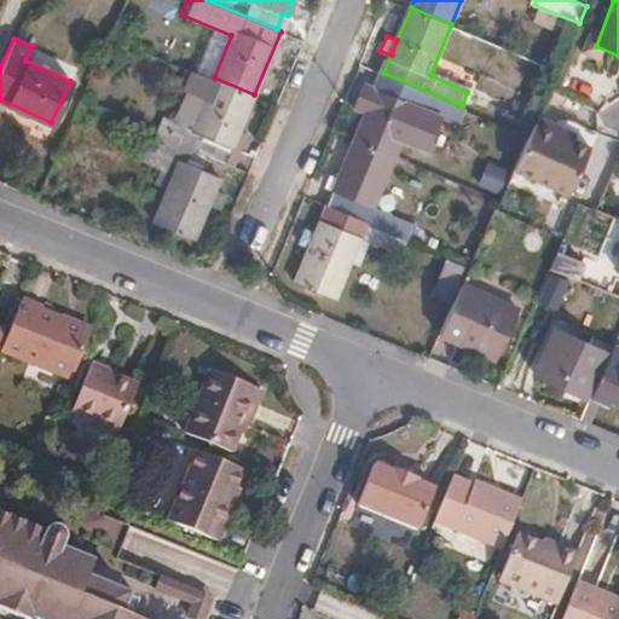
[(172,121),(166,137),(191,148),(226,162),(242,126),(254,94),(214,77),(194,69),(185,88),(207,97),(192,129),(172,121)]
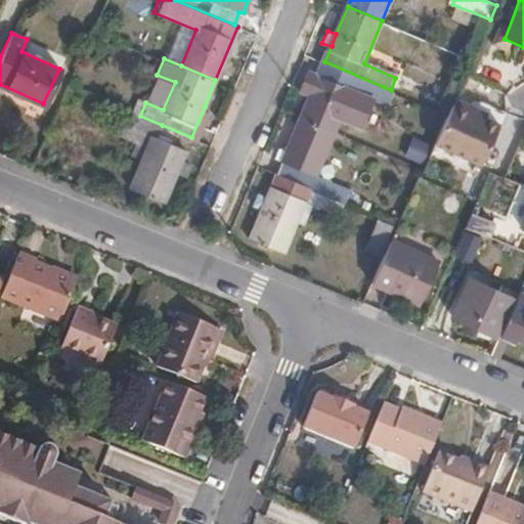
[(313,91),(302,117),(337,131),(354,90),(378,100),(384,87),(324,61),(318,77),(313,91)]
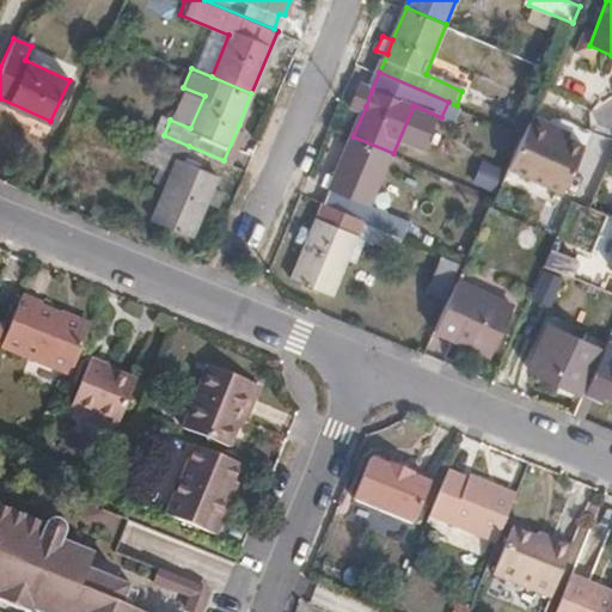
[(354,102),(366,106),(372,90),(361,86),(354,102)]
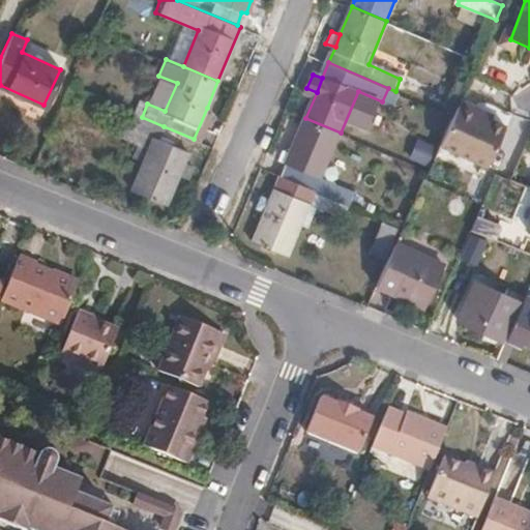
[(158,76),(147,104),(165,111),(177,83),(158,76)]
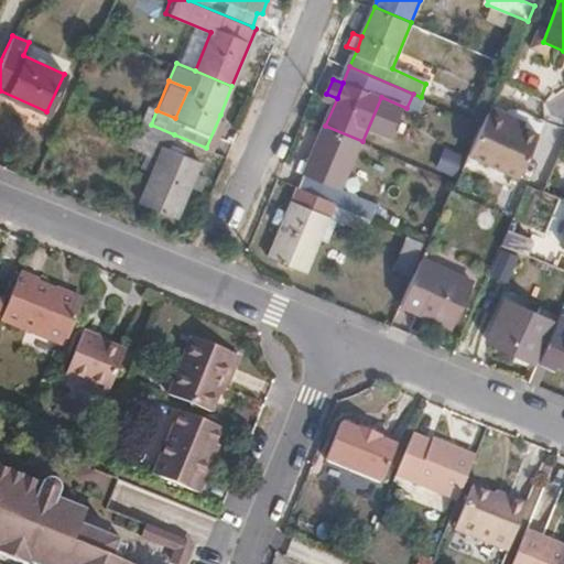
[(206,148),(214,151),(228,117),(220,115),(206,148)]
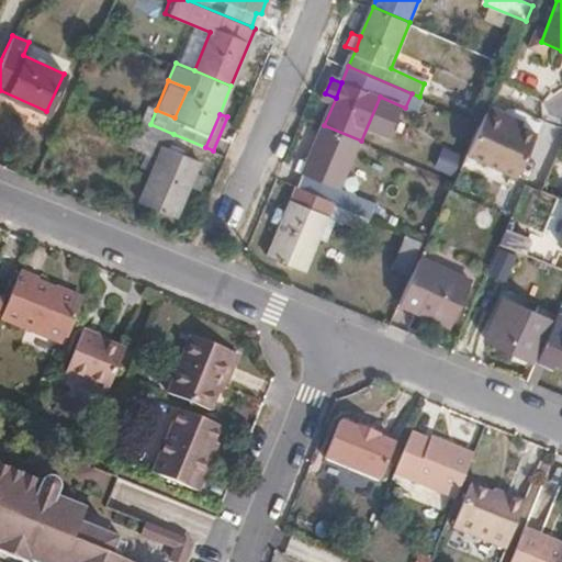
[(484,114),(465,156),(514,178),(534,135),(484,114)]
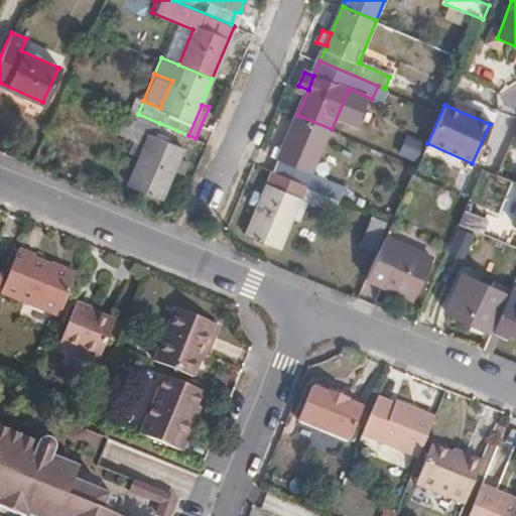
[(138,114),(131,111),(127,122),(151,132),(129,183),(162,198),(174,168),(179,157),(183,147),(154,135),(159,123),(138,114)]
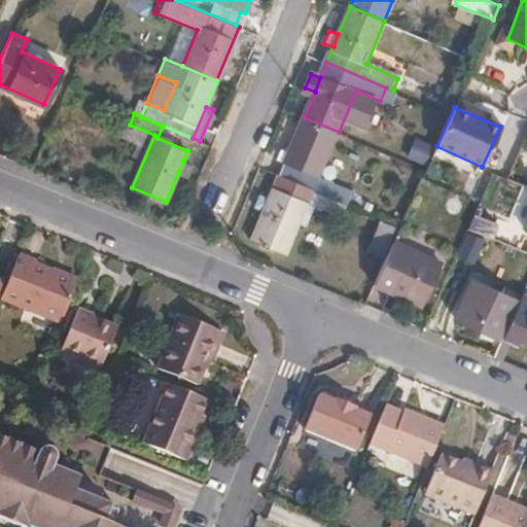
[(285,160),(280,174),(348,202),(353,190),(319,176),(339,132),(304,117),(290,147),(285,160)]
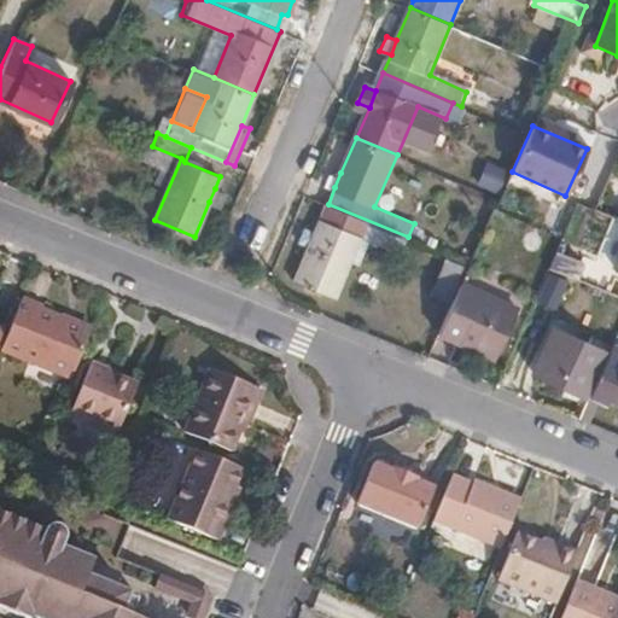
[(220,176),(226,162),(191,147),(185,162),(220,176)]
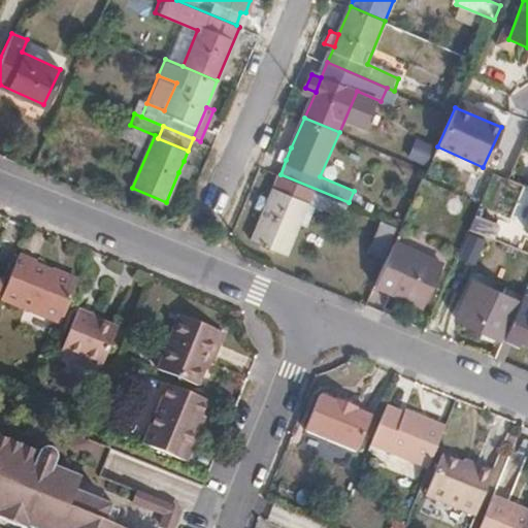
[(423,140),(413,164),(426,170),(437,146),(423,140)]
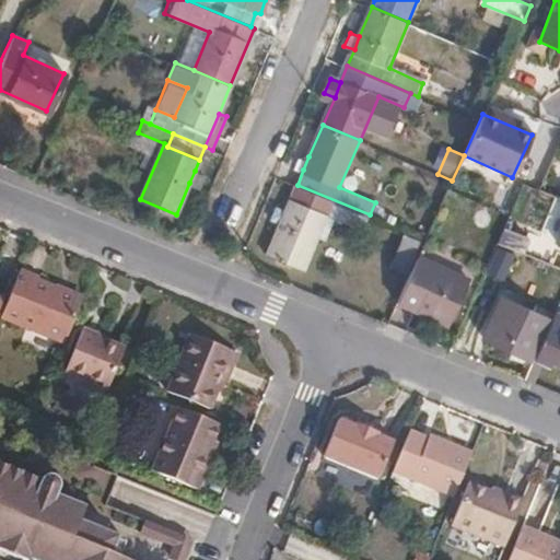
[(294,165),(303,170),(308,156),(299,153),(294,165)]
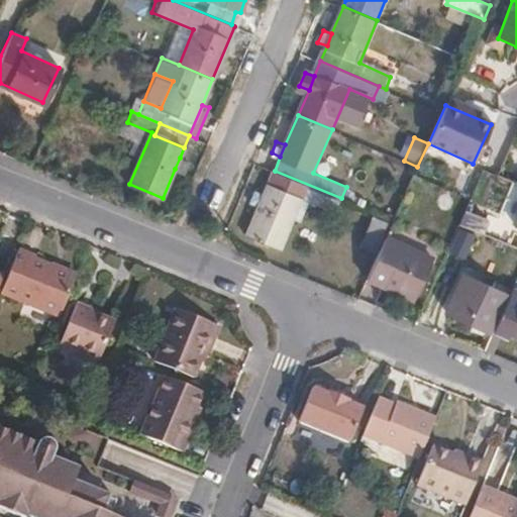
[(180,158),(175,169),(185,173),(190,161),(180,158)]
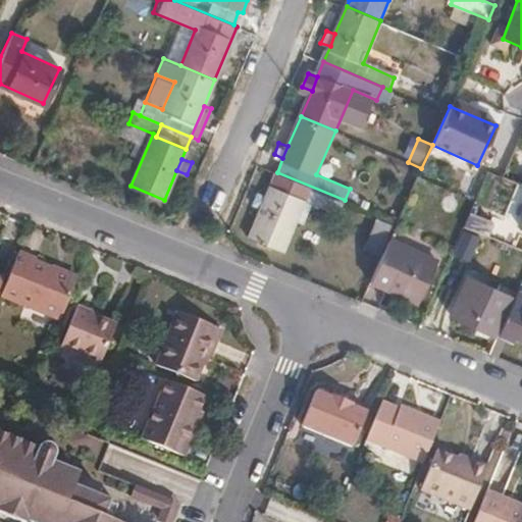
[(345,200),(277,172),(267,195),(262,207),(250,236),(283,249),(306,198),(340,212),(345,200)]
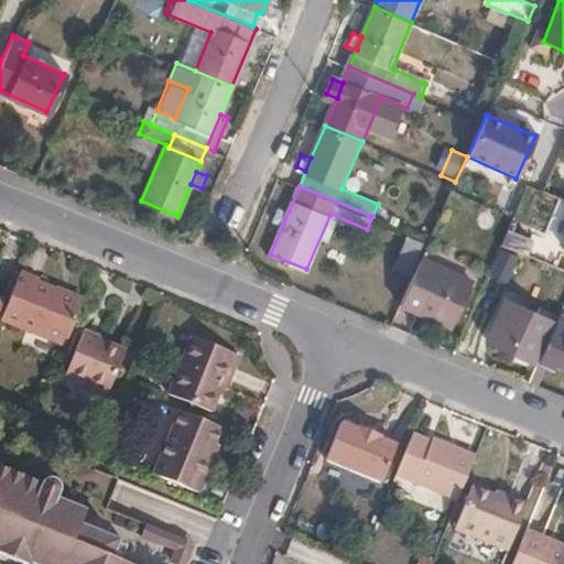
[(283,224),(289,210),(279,206),(273,218),(283,224)]
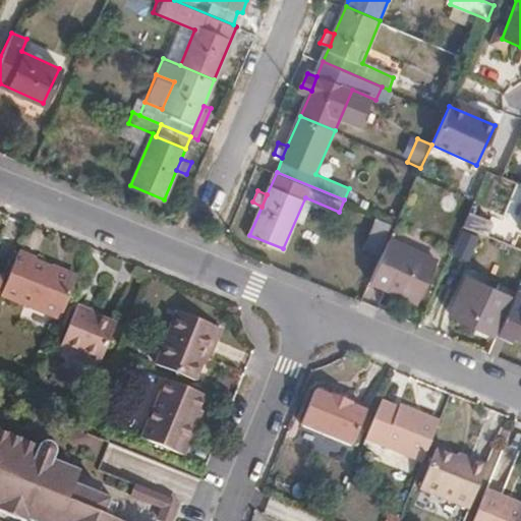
[(384,249),(388,240),(396,221),(381,214),(368,242),(384,249)]
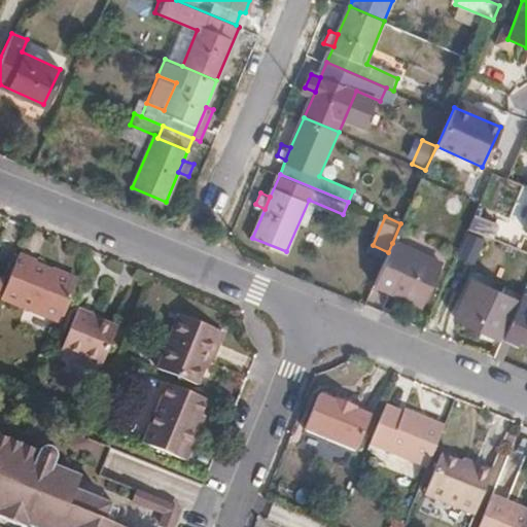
[(388,252),(374,283),(390,291),(392,286),(423,302),(440,262),(392,243),(388,252)]
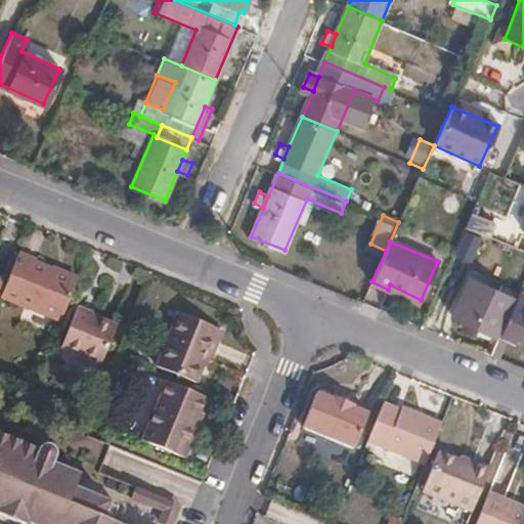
[(36,256),(18,250),(1,293),(60,317),(78,275),(35,258),(36,256)]
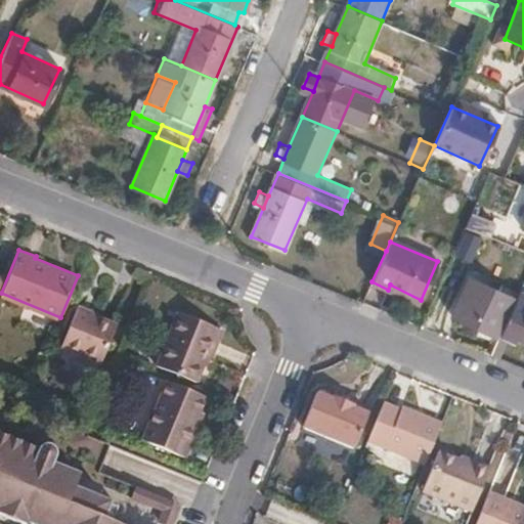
[(503,337),(504,335),(518,301),(468,278),(450,315),(503,337)]
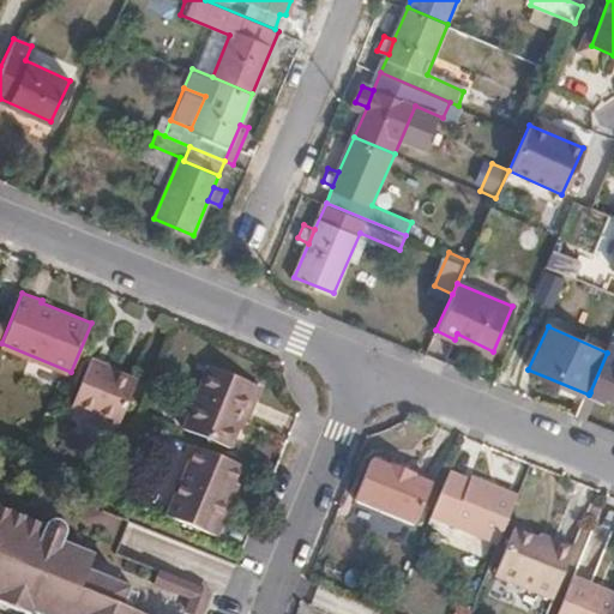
[(590,392),(597,397),(608,401),(612,396),(613,396),(613,343),(611,342),(607,353),(590,392)]
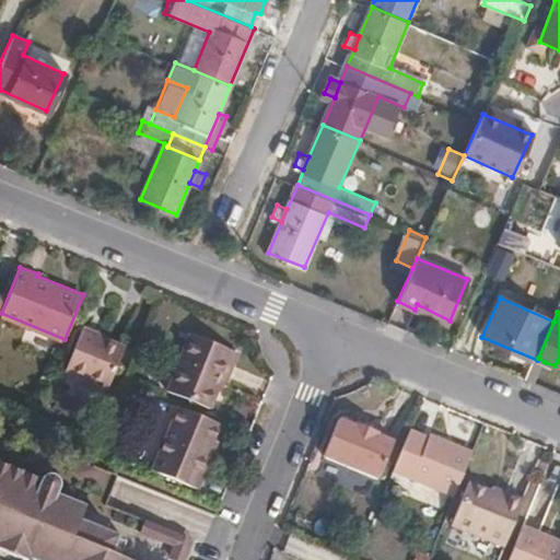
[(126,342),(84,326),(82,325),(66,366),(108,384),(126,342)]
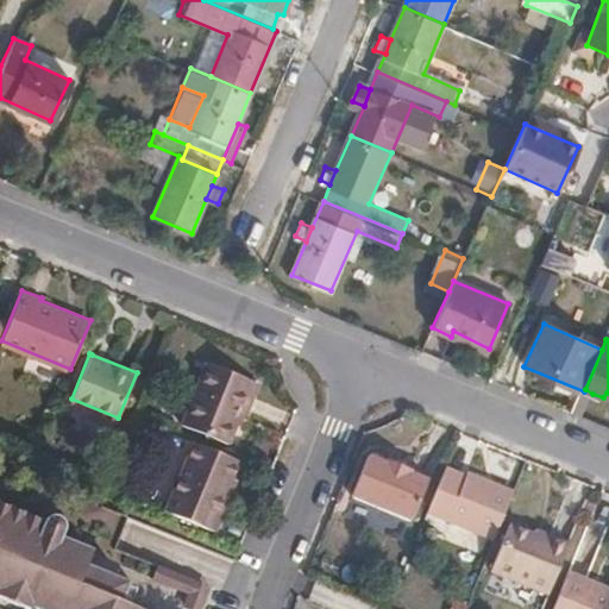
[(236,403),(243,406),(253,378),(206,359),(181,421),(223,437),(231,415),(236,403)]
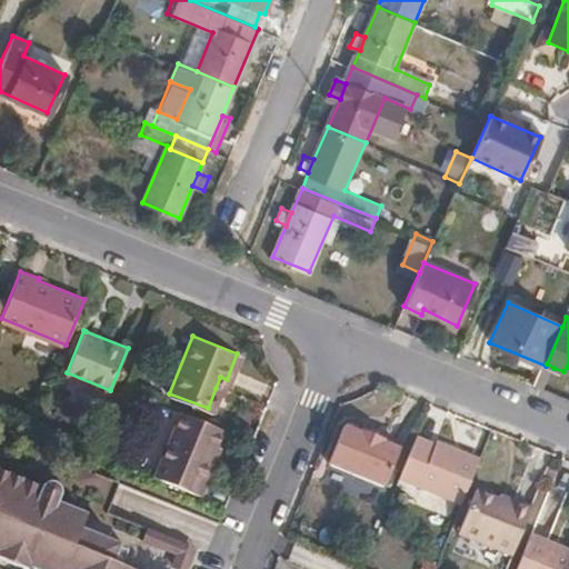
[(535,391),(542,395),(553,368),(547,363),(546,366),(535,391)]
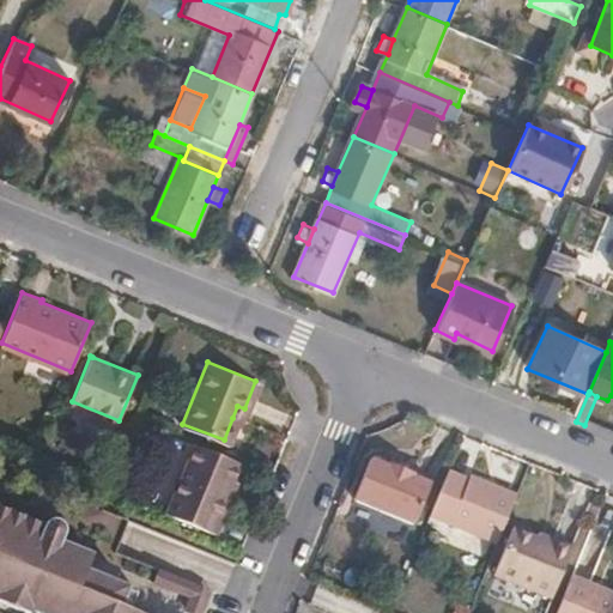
[(240,420),(244,408),(237,406),(232,418),(240,420)]
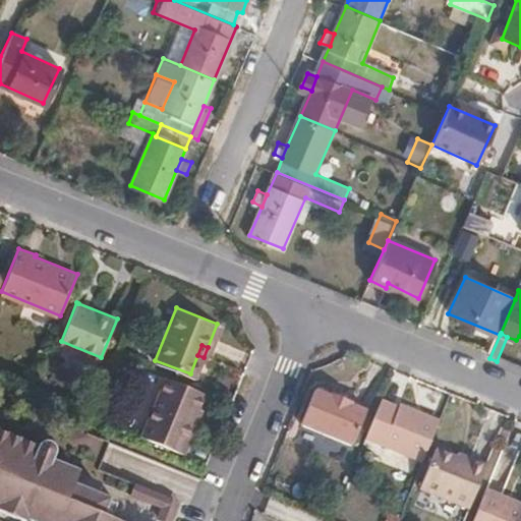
[(196,420),(206,394),(169,381),(145,438),(186,454),(199,422),(196,420)]
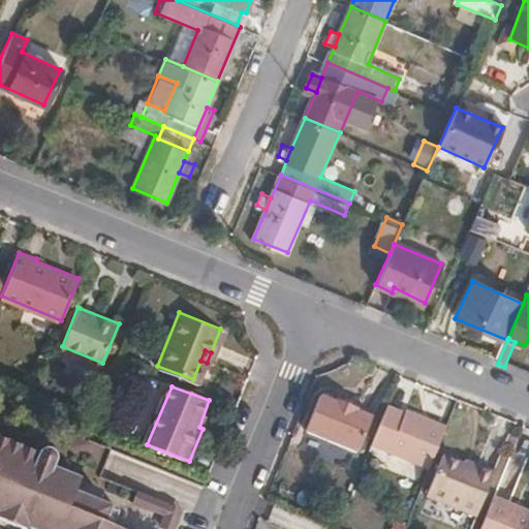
[(360,448),(372,413),(358,407),(360,405),(341,398),(340,401),(322,394),(308,427),(360,448)]
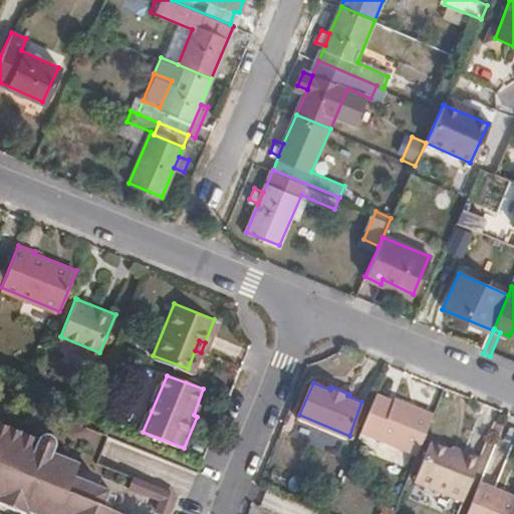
[(392,400),(376,393),(361,430),(417,453),(431,418),(393,402),(392,400)]
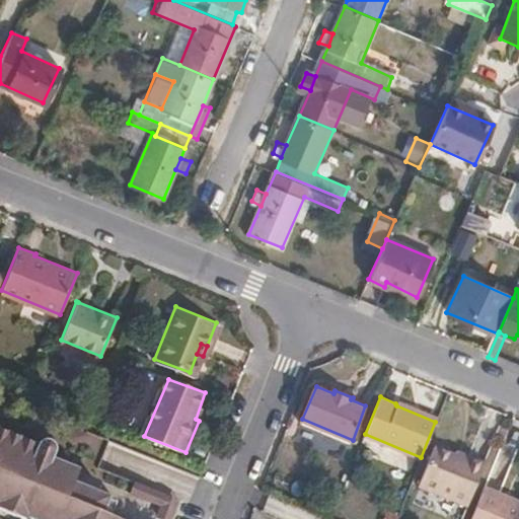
[(110,518),(114,513),(98,507),(55,490),(62,476),(66,463),(41,453),(44,438),(35,435),(29,441),(0,428),(0,506),(17,514),(20,511),(27,514),(40,518),(110,518)]
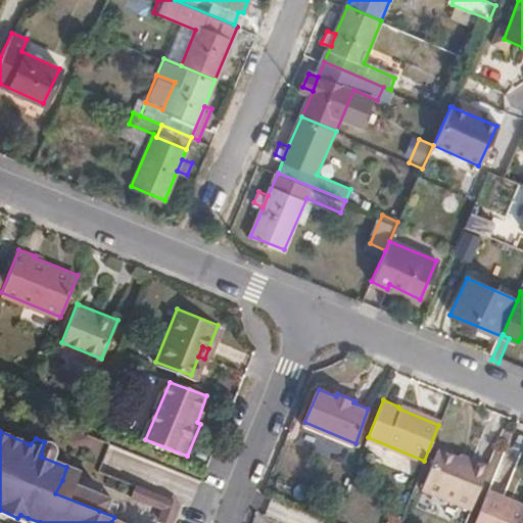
[(471,508),(489,464),(440,445),(423,487),(471,508)]
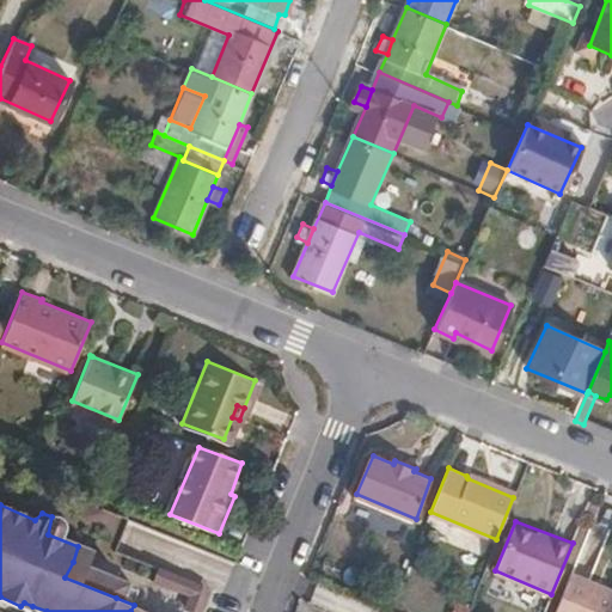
[(576,526),(571,548),(579,550),(574,571),(594,576),(605,532),(576,526)]
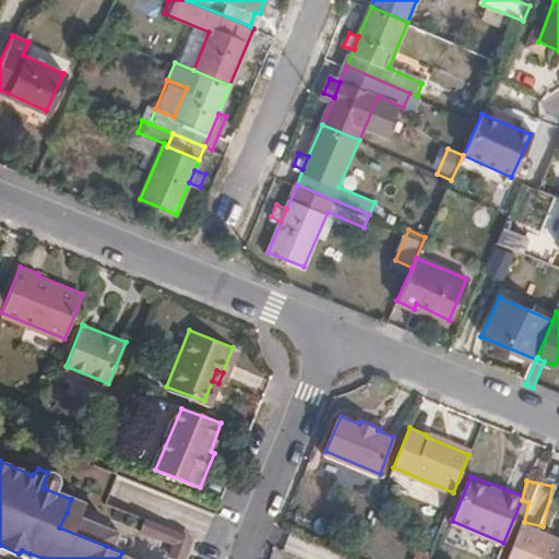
[(59,527),(106,546),(111,532),(67,513),(59,527)]
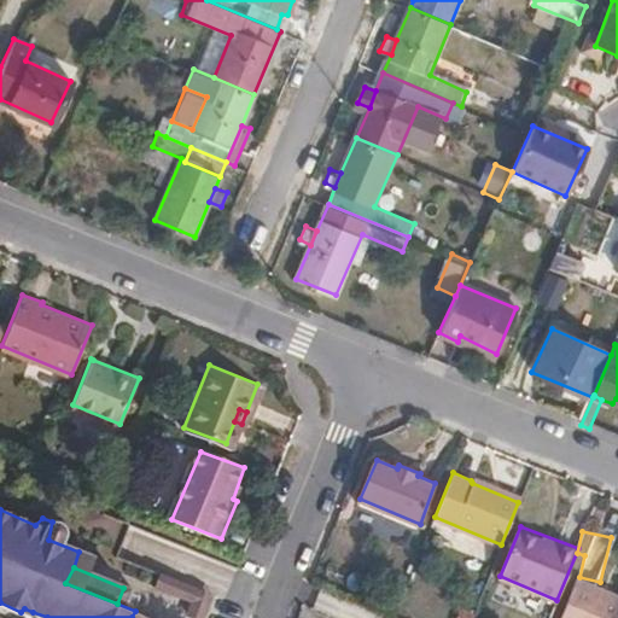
[(159,586),(190,598),(194,586),(165,573),(159,586)]
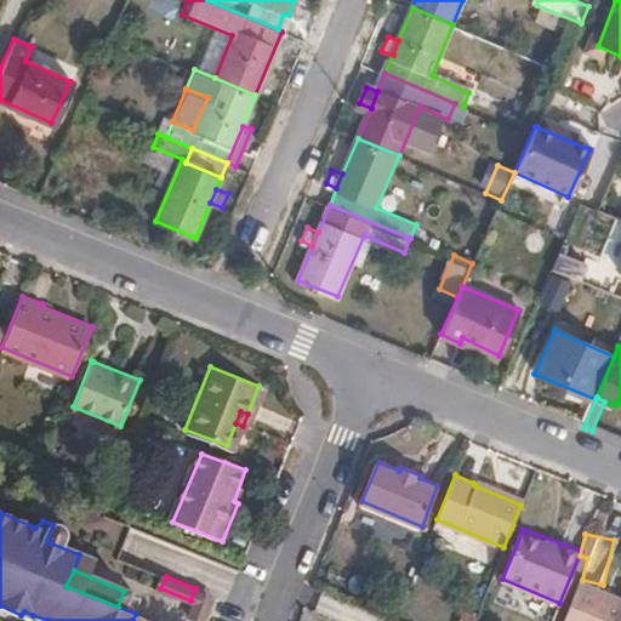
[(620,620),(620,594),(582,580),(565,620),(620,620)]
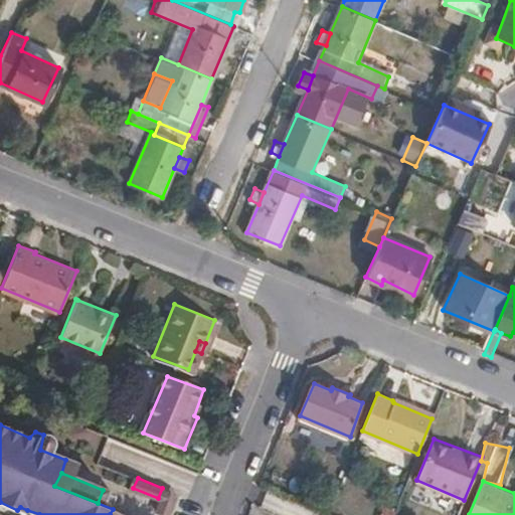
[(158,498),(163,500),(160,509),(170,514),(178,494),(162,488),(158,498)]
